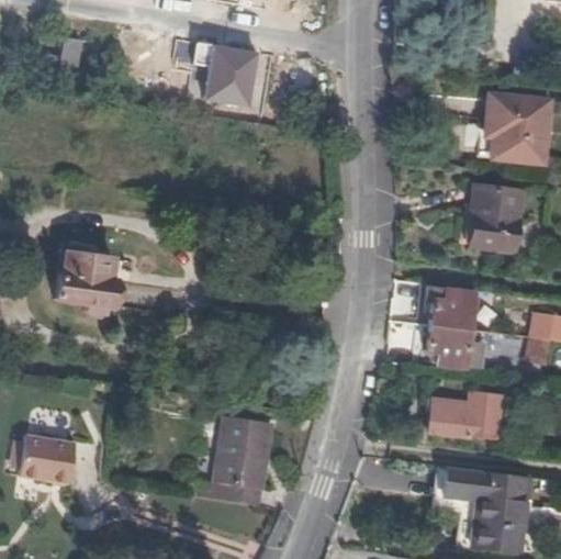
[(75,76),(82,41),(64,37),(60,54),(47,52),(43,69),(75,76)]
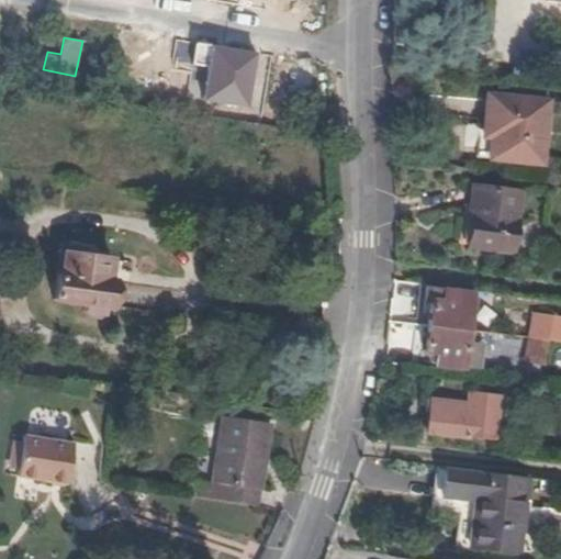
[(549,98),(489,92),(484,134),(493,134),(491,156),(543,160),(549,98)]
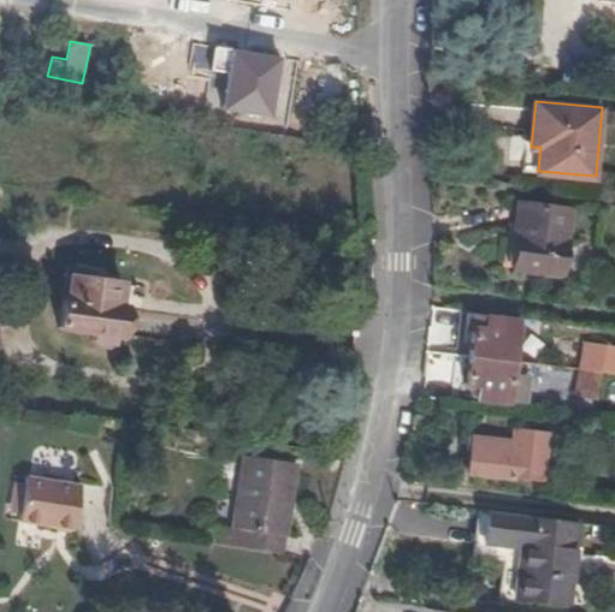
[(563,274),(572,207),(518,200),(514,229),(516,229),(512,267),(563,274)]
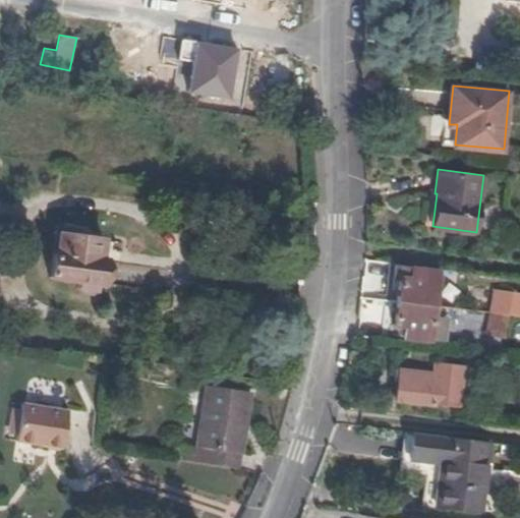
[(105,237),(56,231),(50,277),(77,280),(76,288),(79,291),(94,293),(97,290),(98,283),(104,284),(108,259),(102,257),(105,237)]
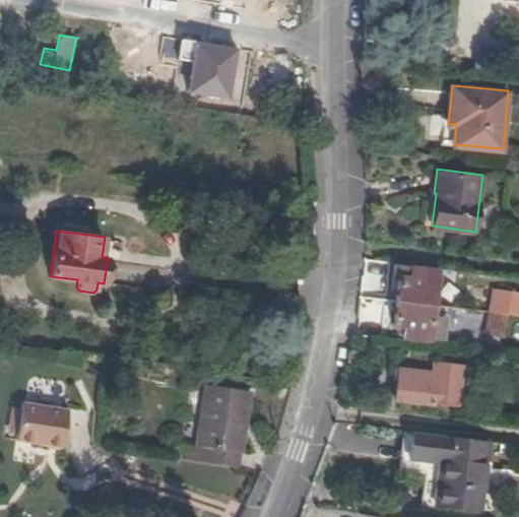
[(435,305),(439,269),(395,264),(393,275),(399,276),(396,300),(435,305)]
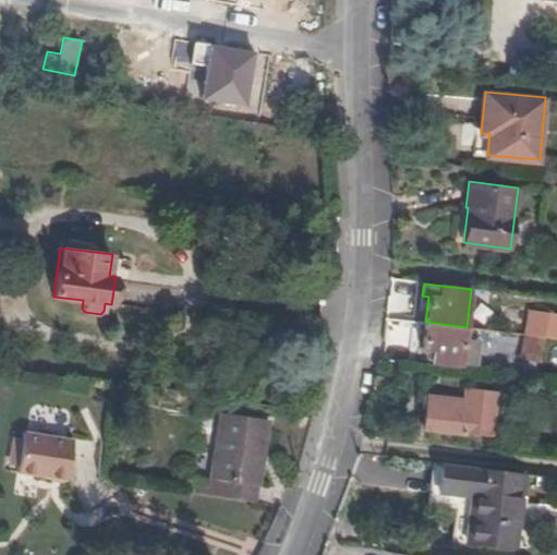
[(540,361),(549,312),(531,309),(522,357),(540,361)]
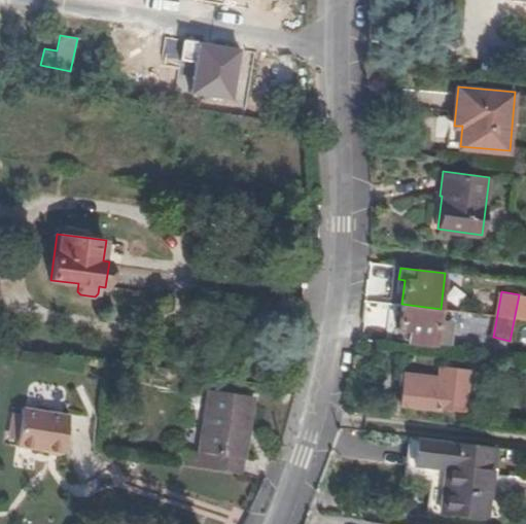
[(401,304),(398,327),(410,328),(409,339),(449,344),(452,320),(439,319),(441,309),(401,304)]
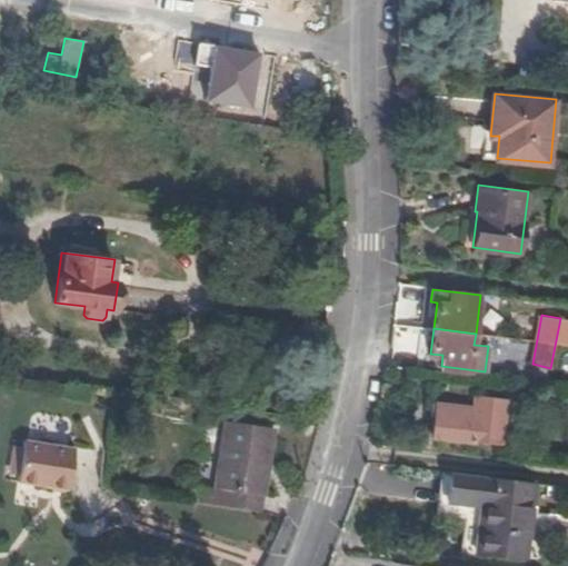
[(476,406),(439,403),(435,435),(505,443),(509,397),(477,394),(476,406)]
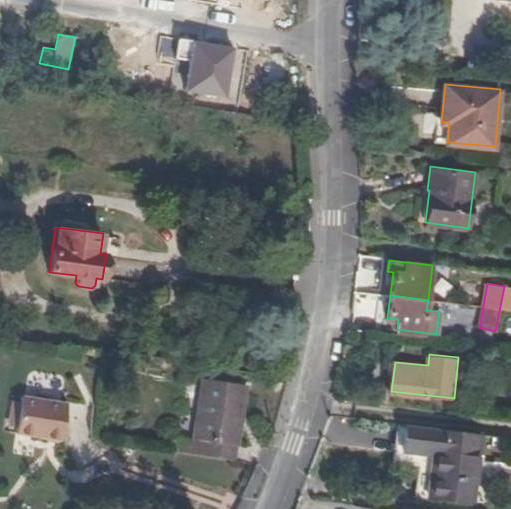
[(175,367),(176,359),(162,357),(160,365),(175,367)]
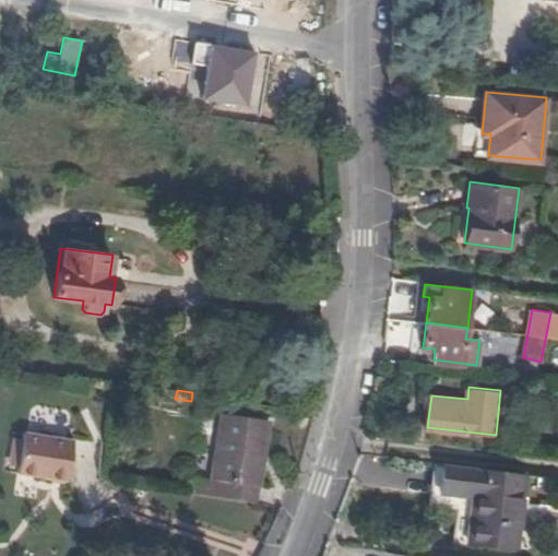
[(213,395),(192,392),(191,401),(212,404),(213,395)]
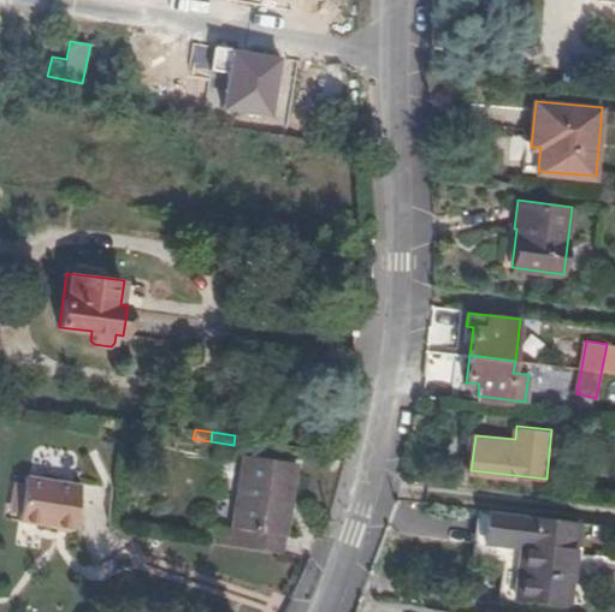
[(297,461),(244,452),(234,527),(214,524),(212,542),(283,553),(297,461)]
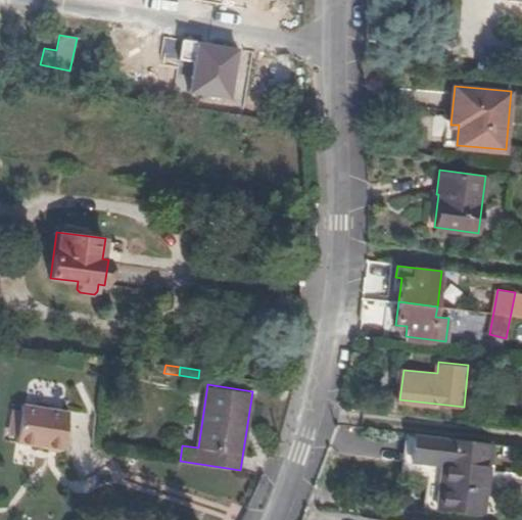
[(69,411),(22,403),(16,440),(63,448),(69,411)]
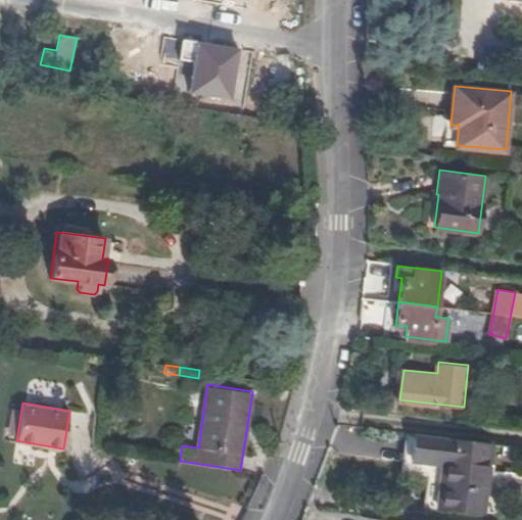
[(483,514),(492,441),(415,432),(412,458),(443,462),(438,508),(483,514)]
